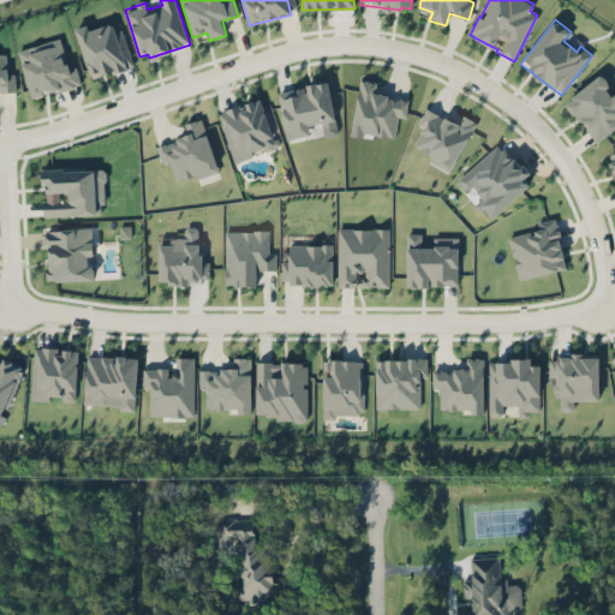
[(75,28),(91,79),(127,67),(113,22),(89,30),(88,24),(75,28)]
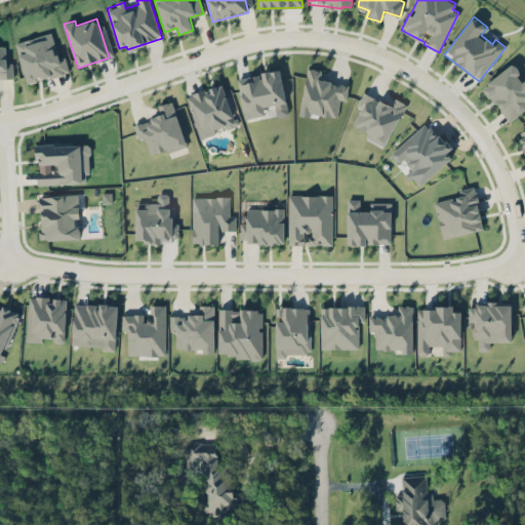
[(15,43),(27,84),(70,72),(65,55),(58,56),(51,32),(15,43)]
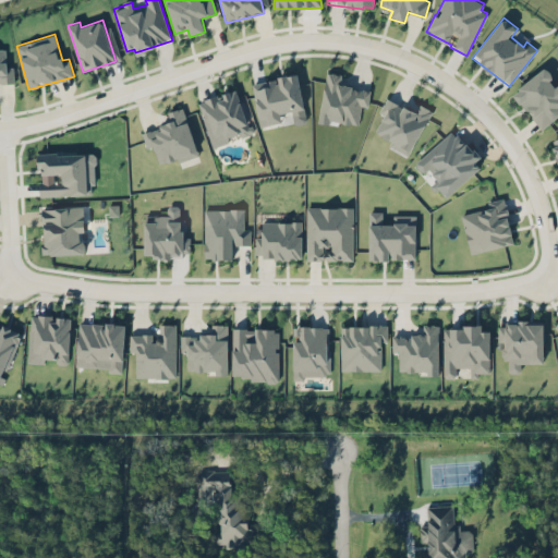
[(0,84),(14,84),(13,67),(8,67),(5,46),(0,46),(0,84)]
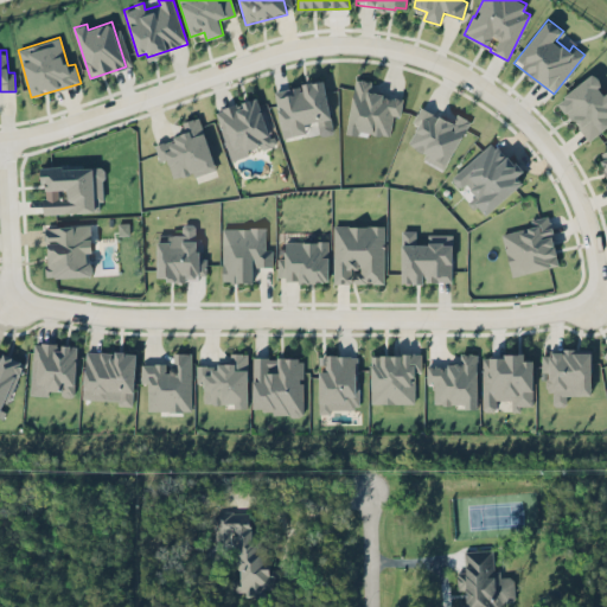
[(558,100),(587,141),(606,126),(606,91),(601,83),(601,84),(594,74),(558,100)]
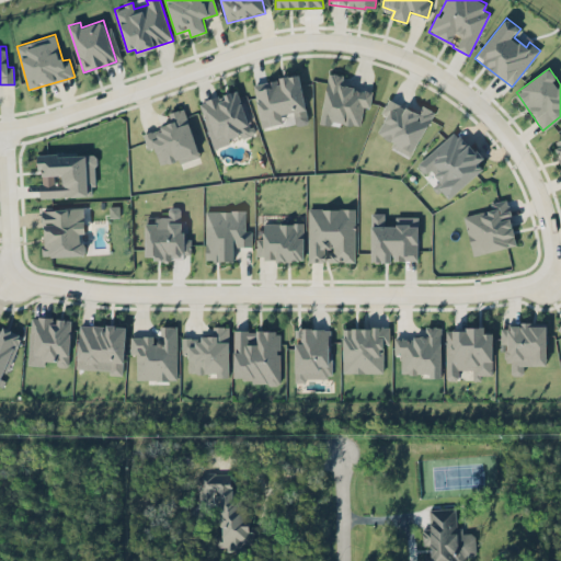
[(321,122),(361,127),(363,106),(370,107),(373,90),(344,86),(346,75),(328,72),(321,122)]
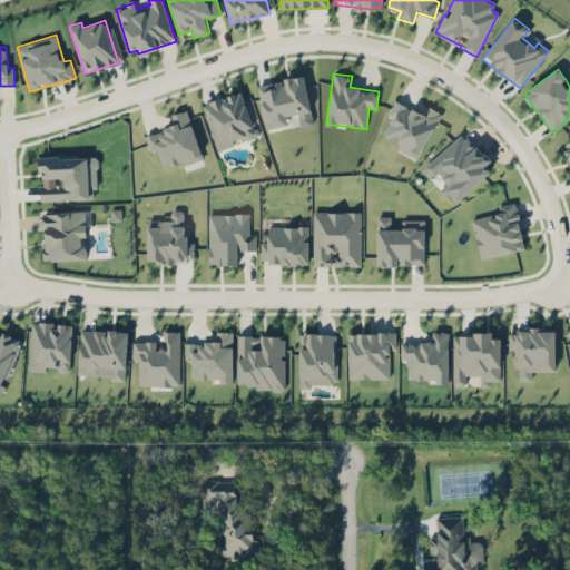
[(313,125),(304,75),(282,79),(283,80),(257,85),(266,129),(288,125),(287,118),(298,116),(301,127),(313,125)]
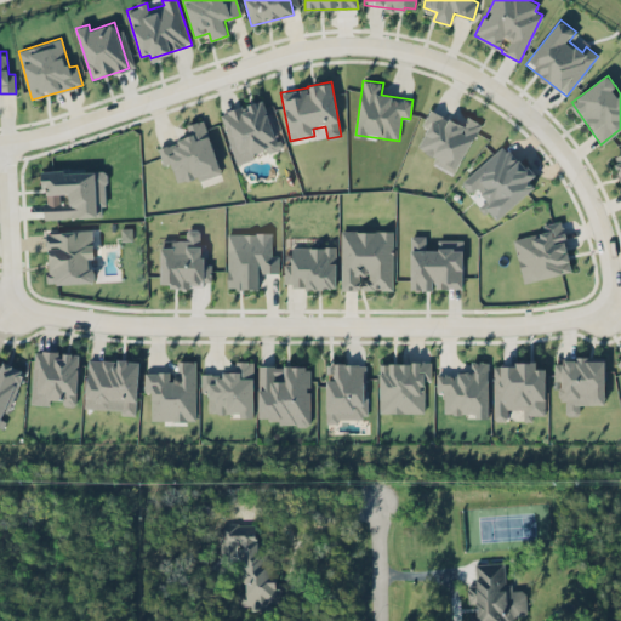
[(235,164),(255,159),(252,154),(278,147),(266,100),(221,112),(235,164)]
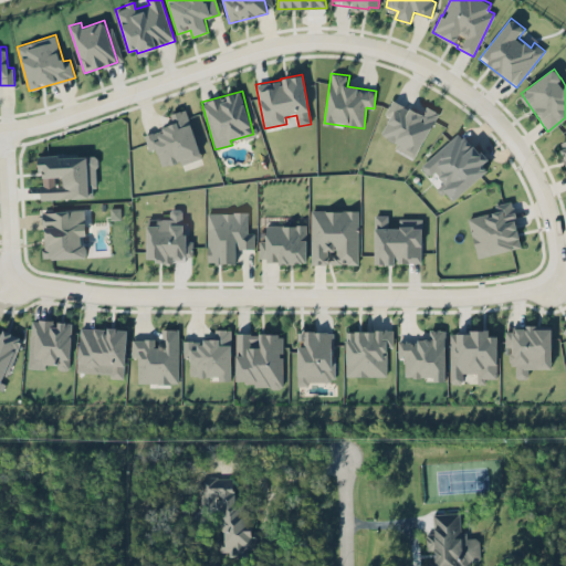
[(413,159),(439,112),(426,105),(421,114),(392,98),(385,114),(390,116),(380,134),(397,144),(395,149),(413,159)]
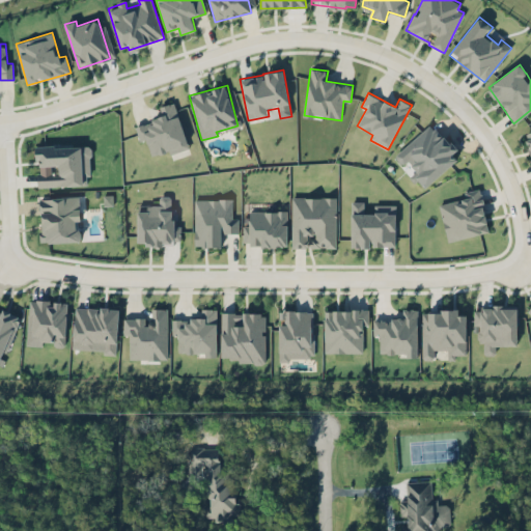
[(151,158),(188,147),(175,102),(159,106),(162,117),(135,124),(139,141),(146,139),(151,158)]
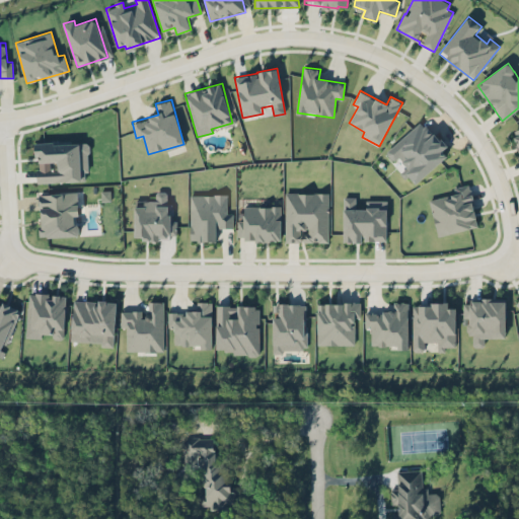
[(447,156),(442,150),(445,147),(423,121),(384,152),(392,162),(398,157),(406,167),(401,171),(413,184),(447,156)]
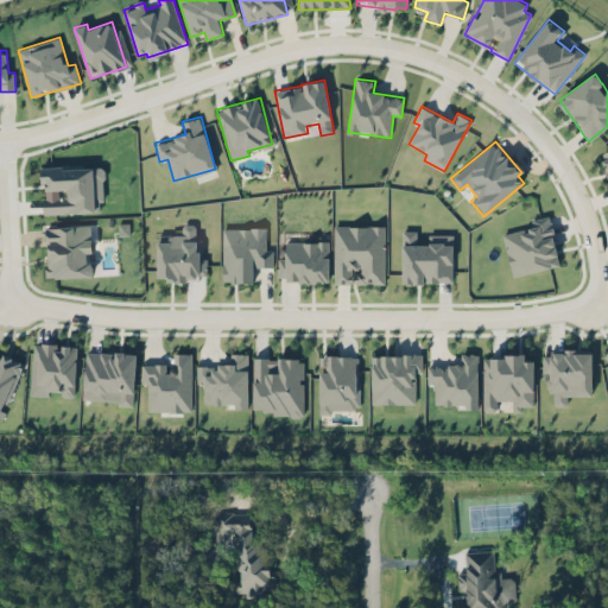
[(44,214),(103,211),(102,166),(39,169),(40,188),(44,188),(44,214)]
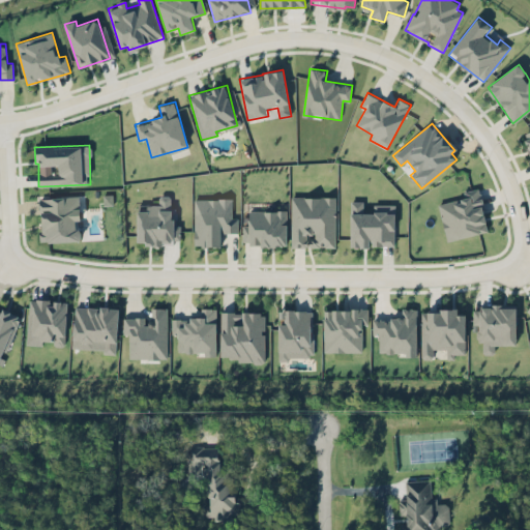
[(446,241),(489,231),(478,187),(463,192),(464,198),(438,204),(446,241)]
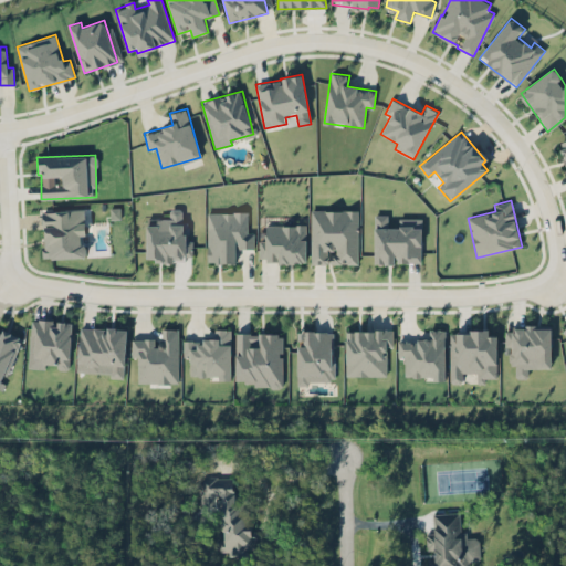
[(42,211),(44,259),(86,257),(84,209),(42,211)]
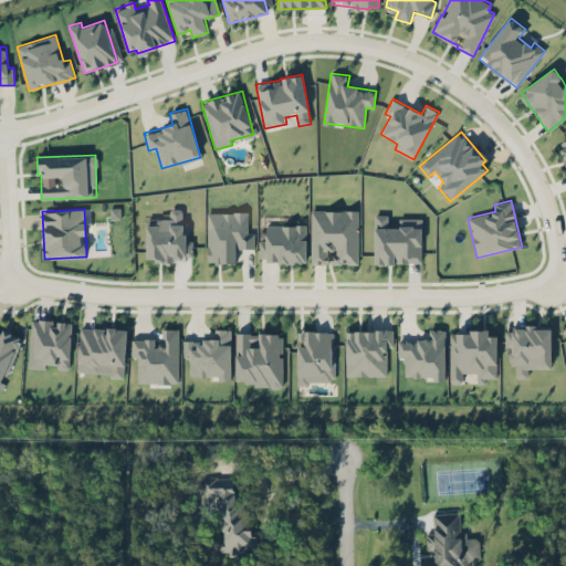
[(147,261),(188,260),(187,221),(182,221),(182,209),(169,209),(169,218),(146,219),(147,261)]
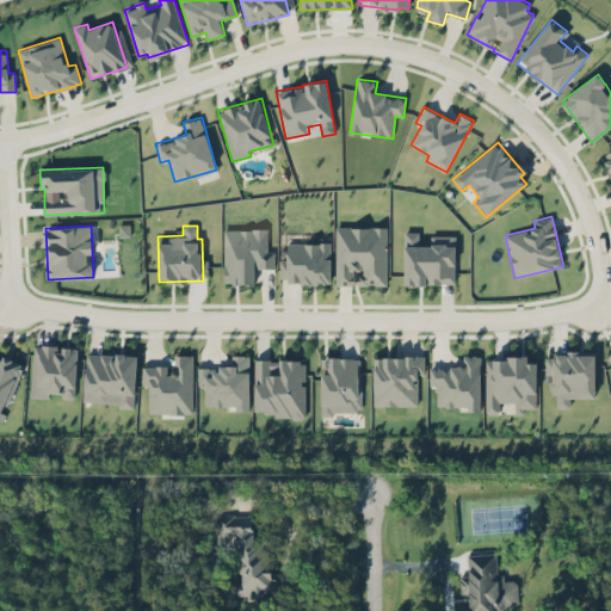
[(387,227),(335,227),(337,285),(387,285),(387,227)]
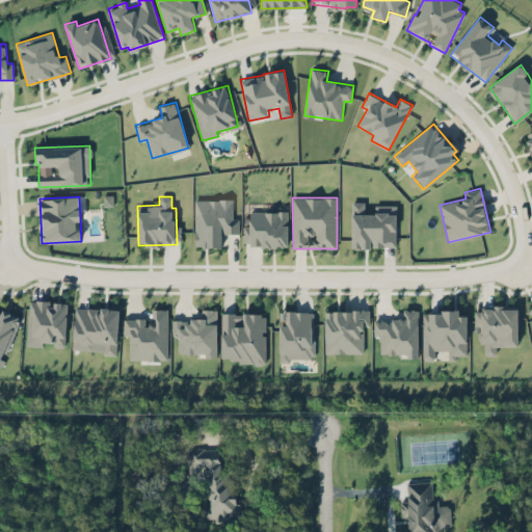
[(239,234),(239,218),(233,218),(233,200),(195,200),(194,247),(221,247),(221,234),(239,234)]
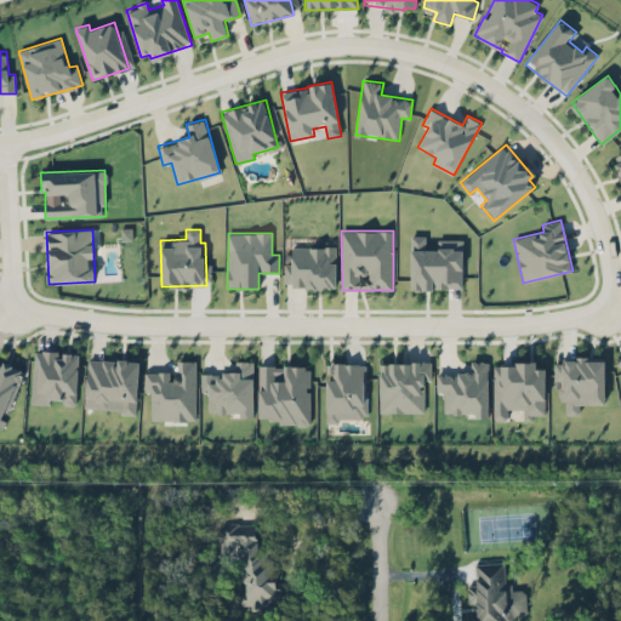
[(462,239),(438,239),(438,250),(426,250),(426,235),(410,235),(411,289),(463,289),(462,239)]
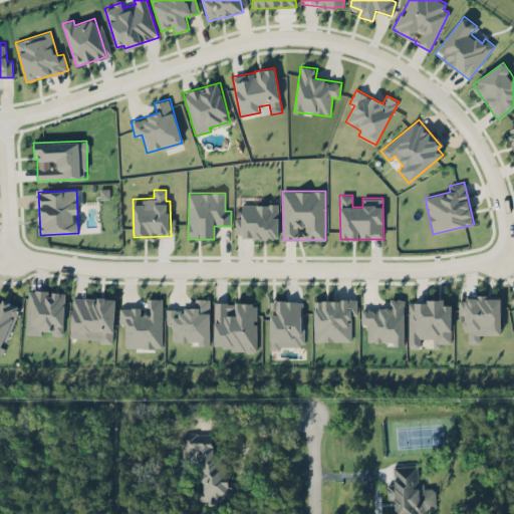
[(241,204),(241,218),(236,218),(235,238),(278,239),(279,205),(241,204)]
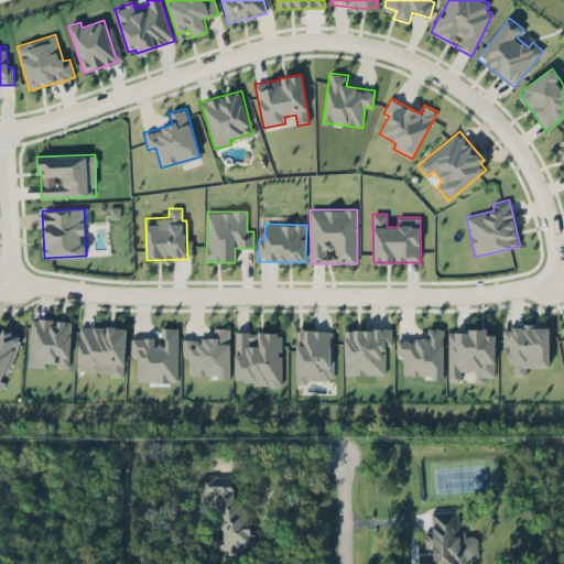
[(72,321),(31,318),(28,367),(45,367),(45,362),(58,364),(57,368),(69,368),(72,321)]
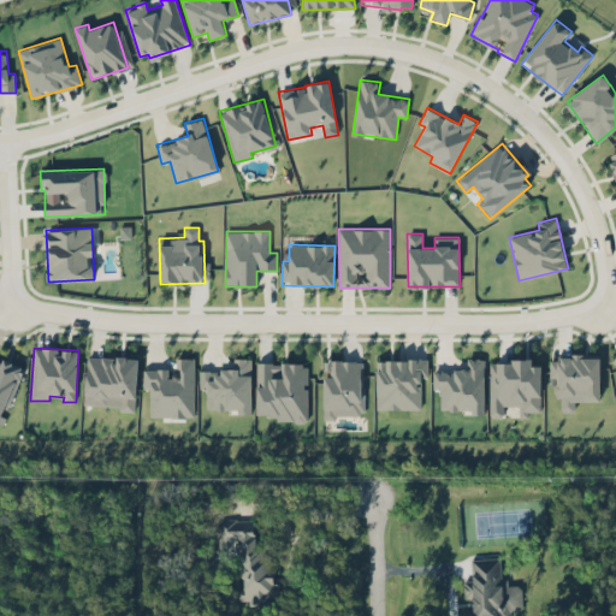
[(600,357),(551,355),(550,377),(556,378),(556,398),(561,398),(561,412),(575,412),(575,401),(599,402),(600,357)]
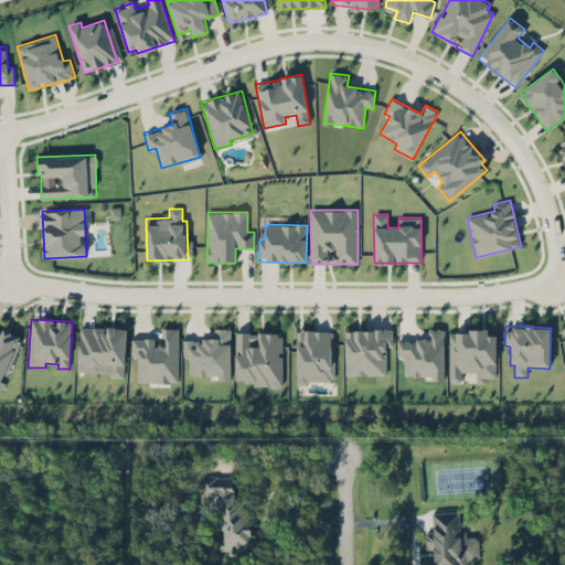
[(77,371),(99,372),(99,363),(110,364),(110,377),(125,377),(126,329),(80,327),(77,371)]
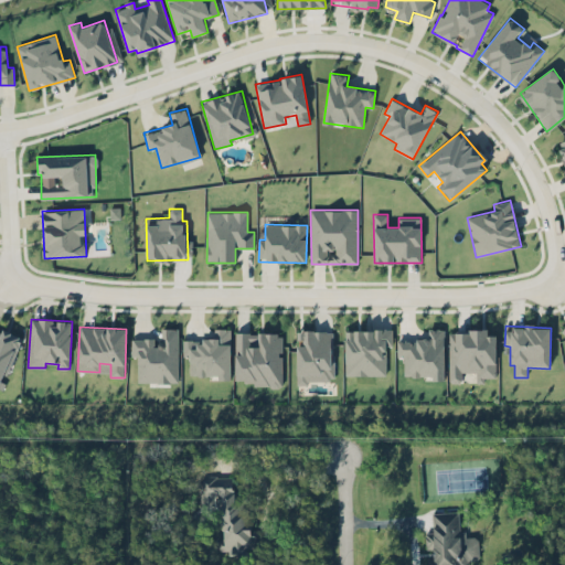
[(179,328),(158,328),(158,339),(132,338),(132,356),(138,356),(138,382),(178,383),(179,328)]
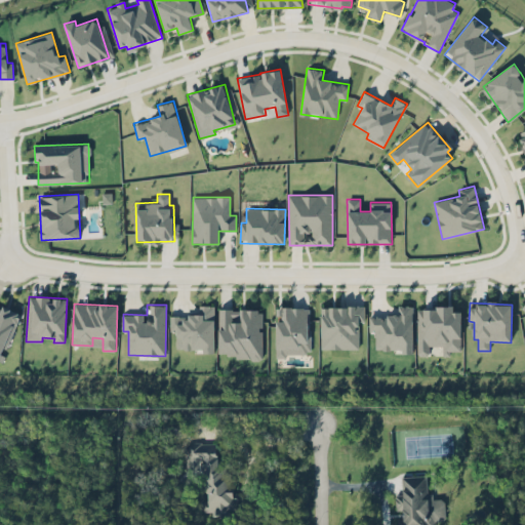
[(214,353),(214,305),(199,305),(199,315),(170,315),(170,331),(175,331),(175,349),(203,349),(203,353),(214,353)]
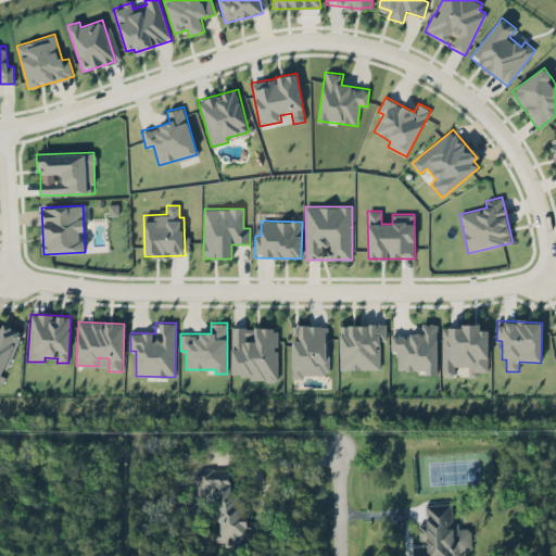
[(21,331),(2,324),(2,326),(0,325),(0,381),(1,381),(21,331)]
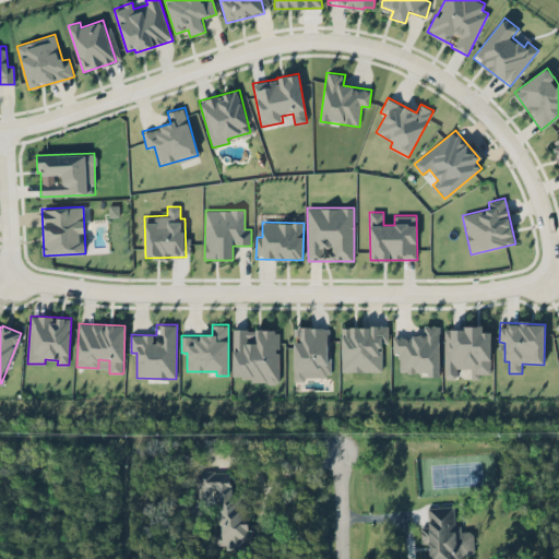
[(342,371),(382,371),(382,342),(388,342),(388,325),(341,326),(342,371)]
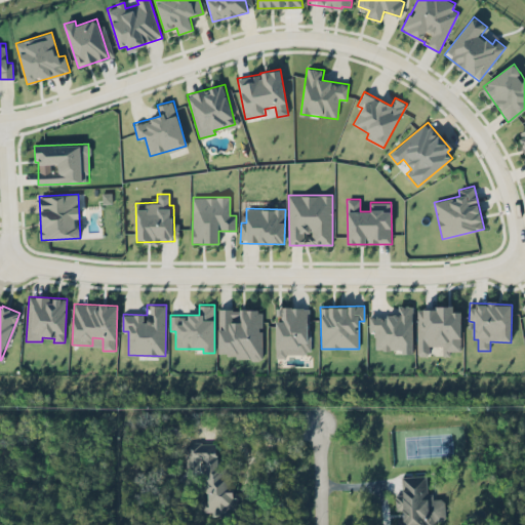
[(412,306),(398,306),(398,315),(369,316),(369,332),(375,332),(375,350),(402,350),(402,354),(413,353),(412,306)]
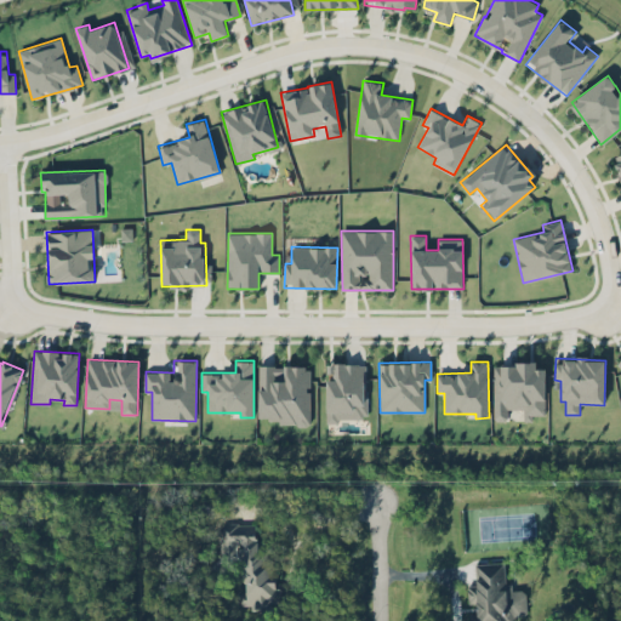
[(326,376),(326,419),(366,420),(368,364),(326,363),(326,376)]
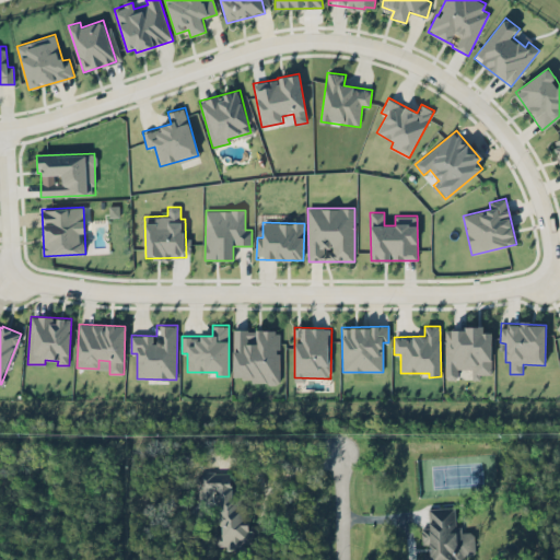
[(492,376),(492,331),(482,333),(482,328),(445,328),(446,378),(458,378),(458,369),(473,369),(473,376),(492,376)]
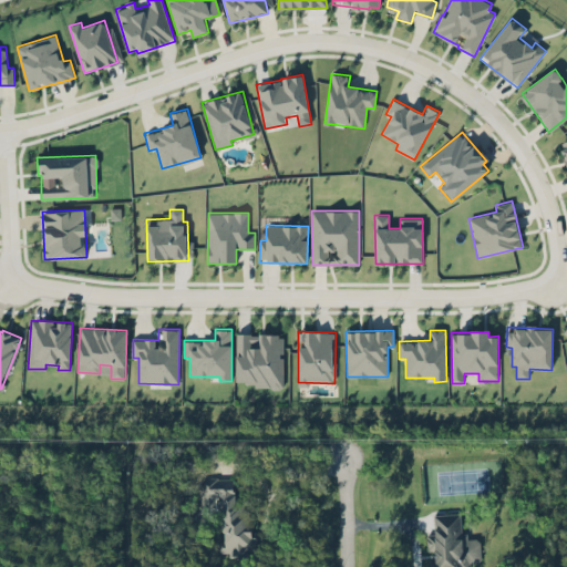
[(236,382),(254,382),(254,388),(281,388),(282,334),(237,333),(236,382)]
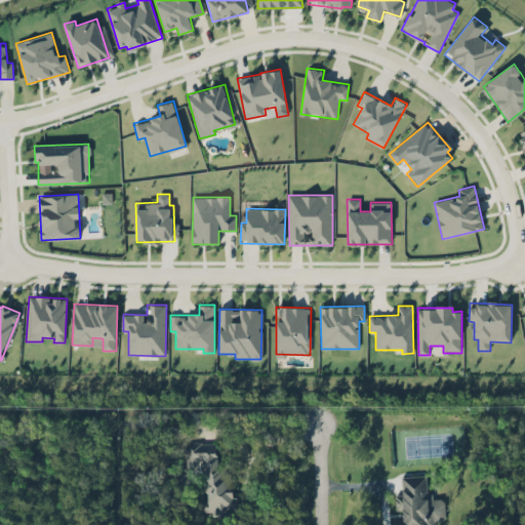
[(204,461),(202,513),(227,514),(230,444),(186,442),(186,460),(204,461)]
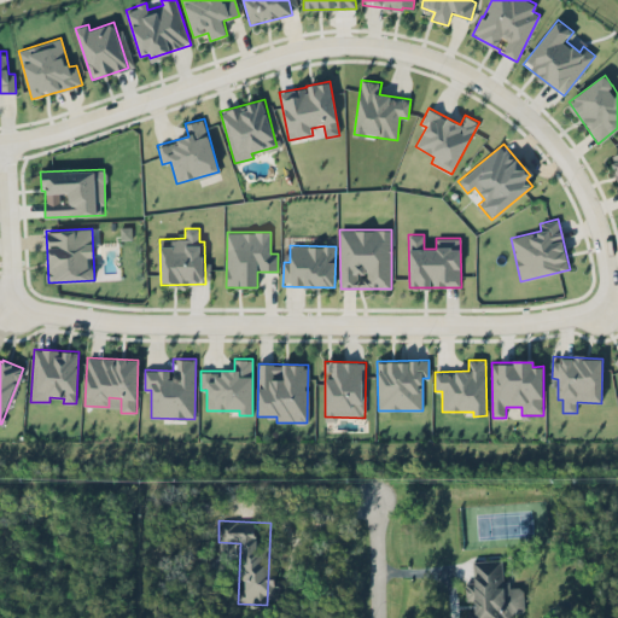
[(509,617),(509,614),(524,613),(524,587),(506,588),(505,558),(473,559),(473,581),(465,581),(465,617),(509,617)]
